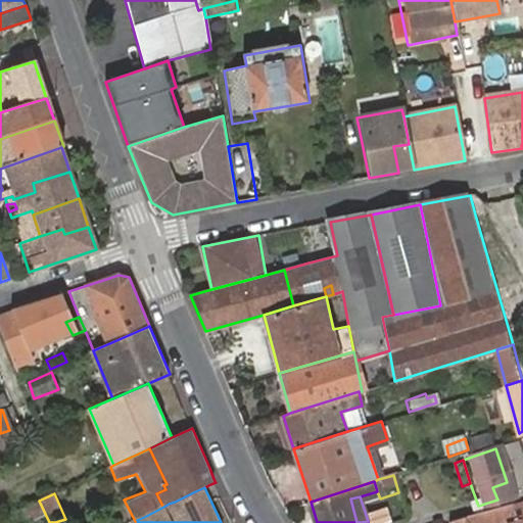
[(522,522),(522,497),(504,504),(508,515),(510,522),(522,522)]
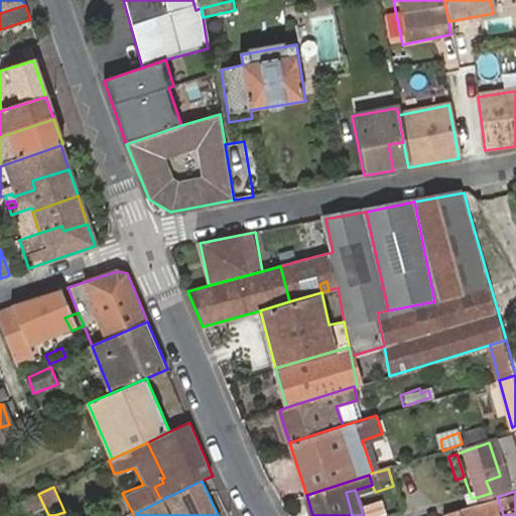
[(472,504),(475,515),(501,508),(497,497),(472,504)]
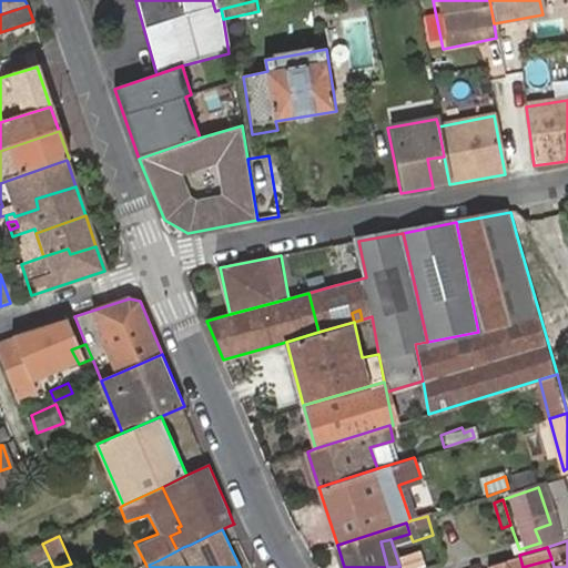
[(493,567),(523,567),(519,555),(492,563),(493,567)]
